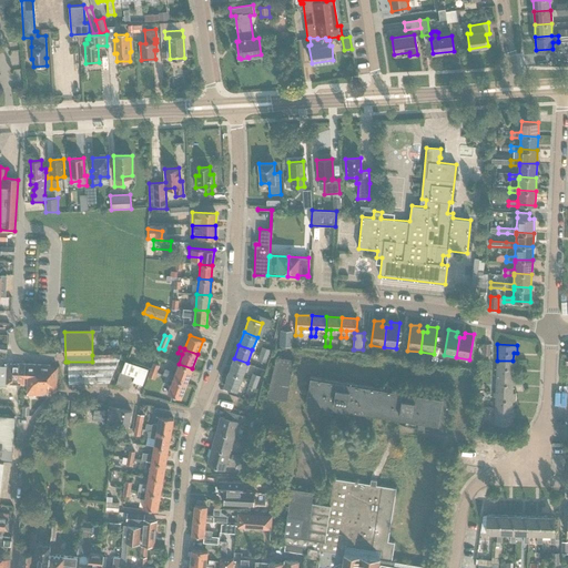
[(260,353),(269,356),(271,350),(263,347),(260,353)]
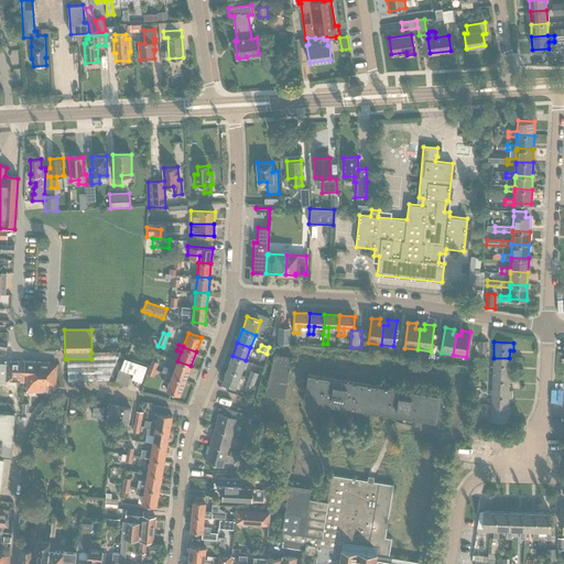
[(267,354),(258,350),(256,357),(263,360),(267,354)]
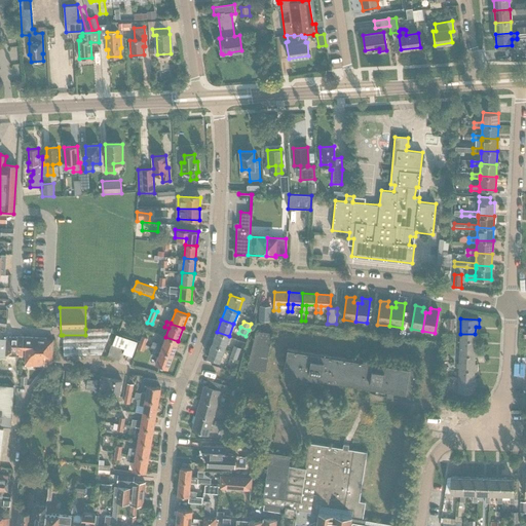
[(85,335),(63,335),(64,355),(101,355),(112,328),(85,329),(85,335)]
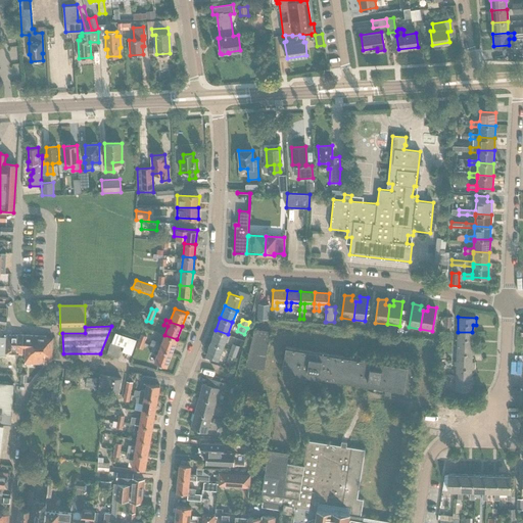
[(223,346),(228,334),(216,330),(210,342),(223,346)]
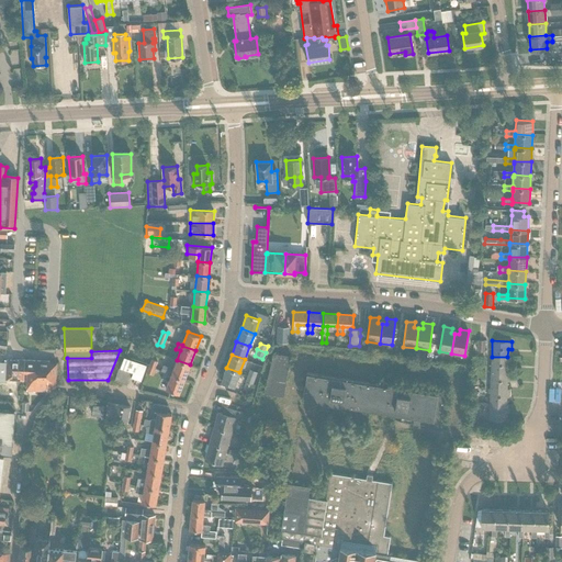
[(124,357),(120,368),(133,372),(131,377),(141,381),(146,366),(124,357)]
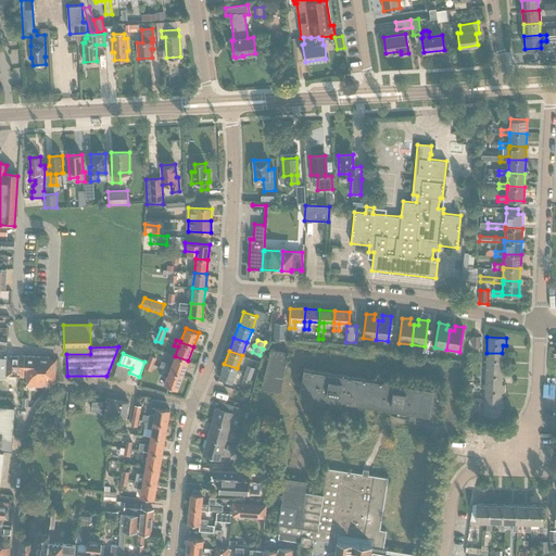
[(502,368),(502,362),(505,362),(506,353),(502,353),(487,353),(485,368),(505,369),(505,368),(502,368)]
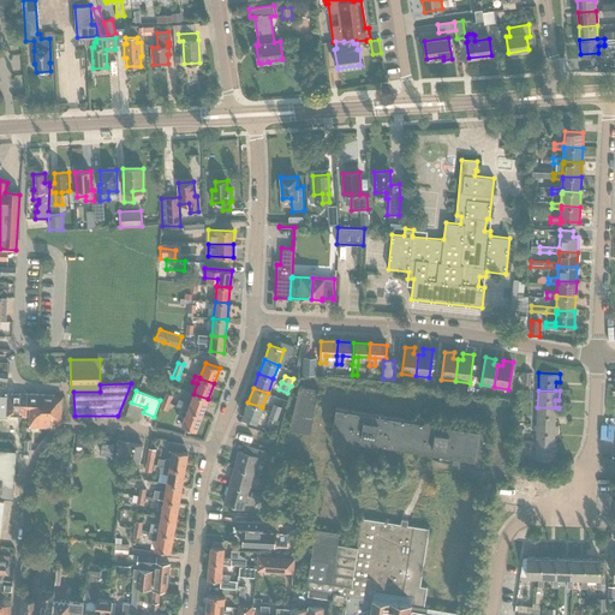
[(172,395),(166,393),(160,407),(167,410),(172,395)]
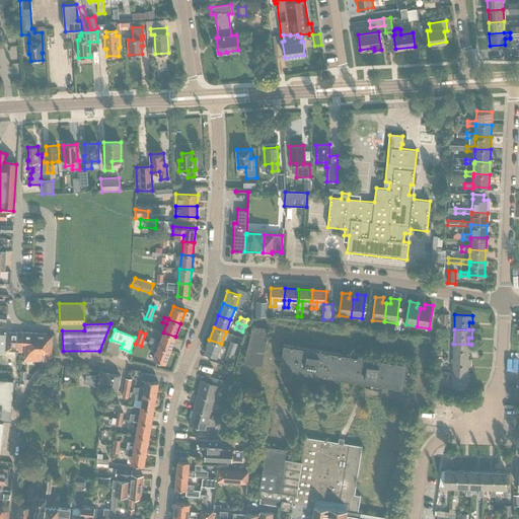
[(0,352),(6,352),(6,351),(16,351),(16,346),(21,346),(22,332),(6,332),(6,335),(0,334),(0,352)]
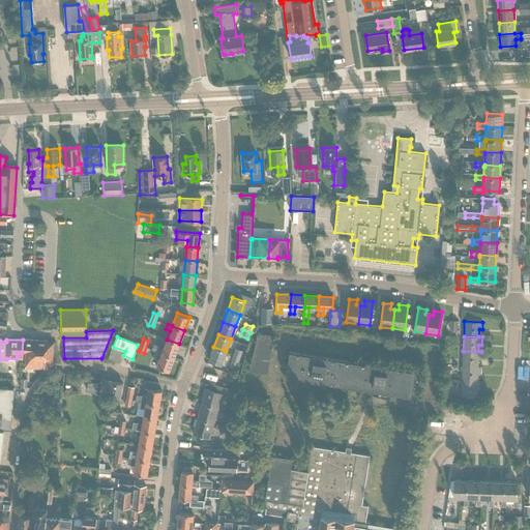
[(25,369),(45,369),(45,363),(49,363),(53,362),(54,343),(48,342),(47,341),(23,340),(22,353),(25,353),(25,369)]
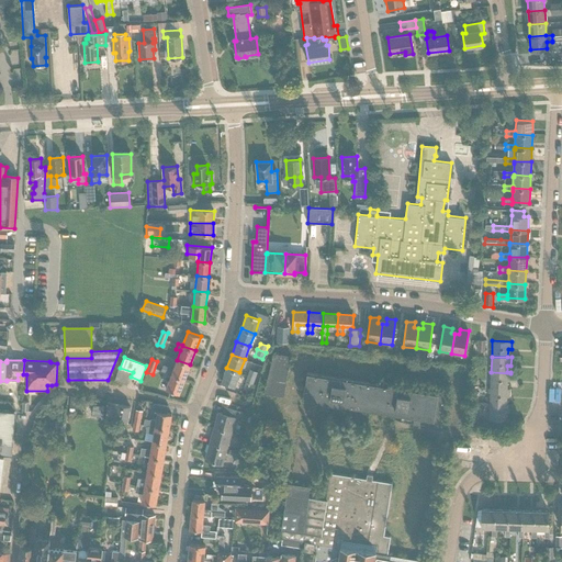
[(160,370),(171,374),(184,379),(190,364),(177,360),(173,368),(163,364),(160,370)]
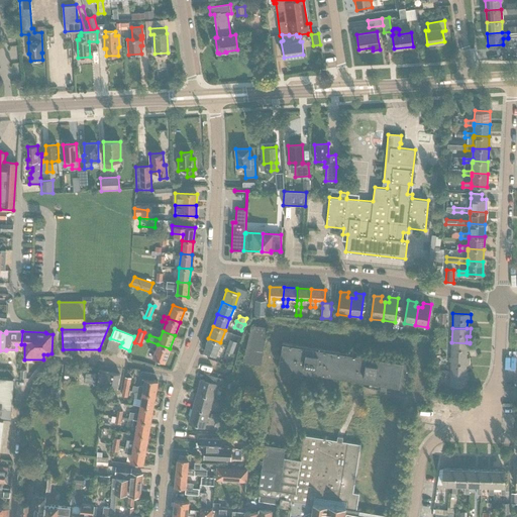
[(208,338),(204,350),(216,354),(220,342),(208,338)]
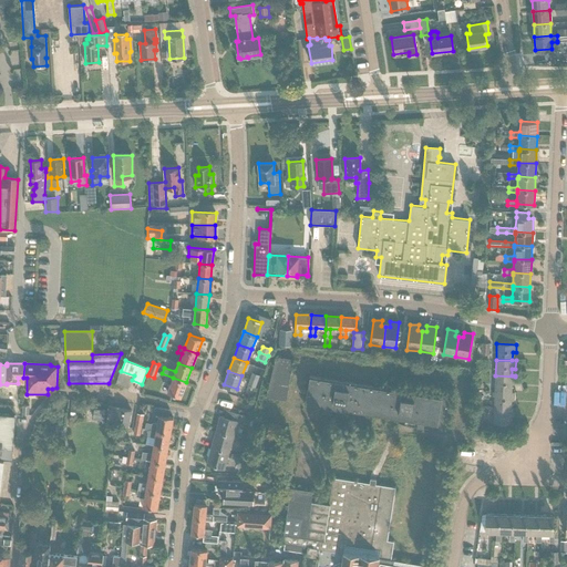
[(120,372),(116,384),(129,388),(133,377),(120,372)]
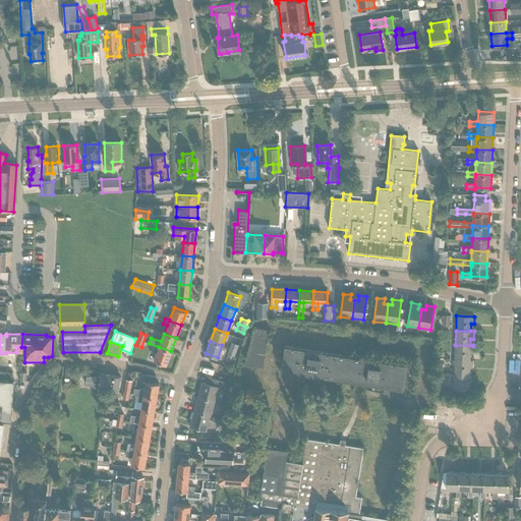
[(239,345),(232,342),(229,348),(237,351),(239,345)]
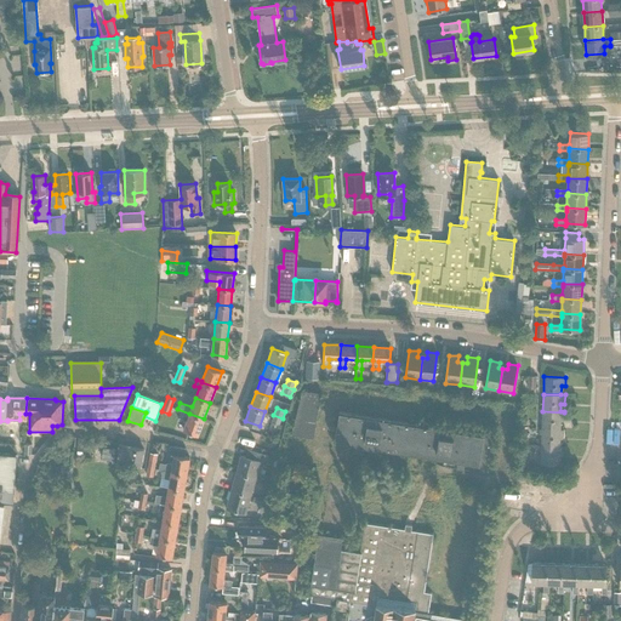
[(389,422),(354,417),(355,415),(336,412),(336,415),(302,410),(296,446),(314,449),(314,450),(331,453),(328,482),(309,479),(292,477),(288,514),(323,518),(322,520),(341,523),(341,522),(374,525),(374,527),(409,530),(409,533),(427,535),(427,534),(462,537),(466,503),(449,501),(449,500),(432,497),(436,467),(454,469),(454,467),(471,469),(476,434),(442,429),(442,428),(423,425),(422,427),(389,422)]
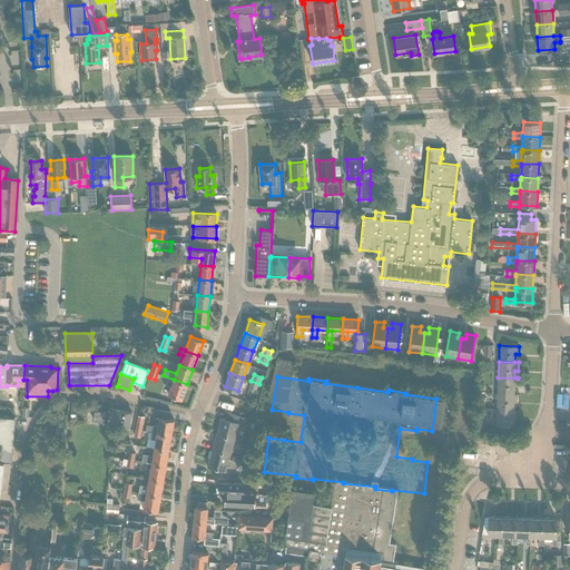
[(518,386),(518,379),(498,377),(497,393),(513,394),(513,386),(518,386)]
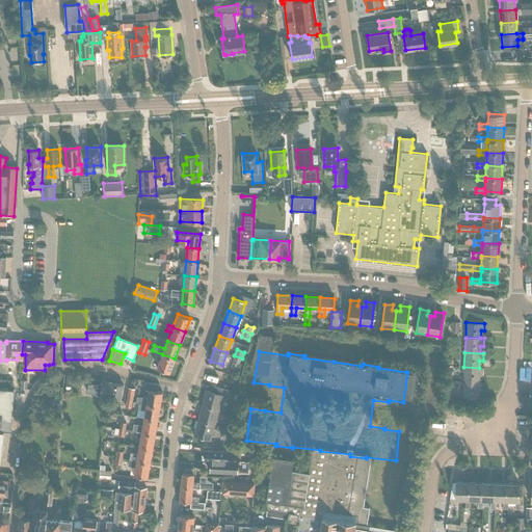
[(175,358),(162,354),(157,368),(156,368),(154,373),(162,375),(164,371),(169,373),(175,358)]
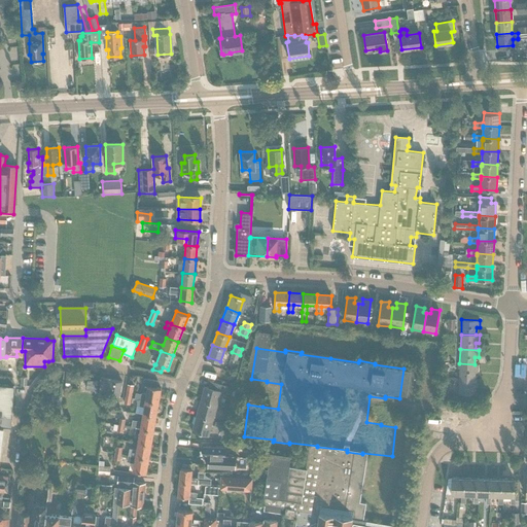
[(230,358),(237,361),(240,355),(232,352),(230,358)]
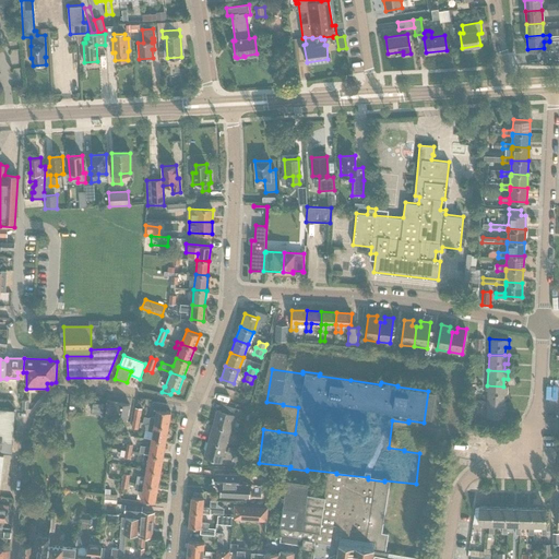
[(507,394),(507,387),(503,387),(487,385),(487,402),(502,402),(503,394),(507,394)]
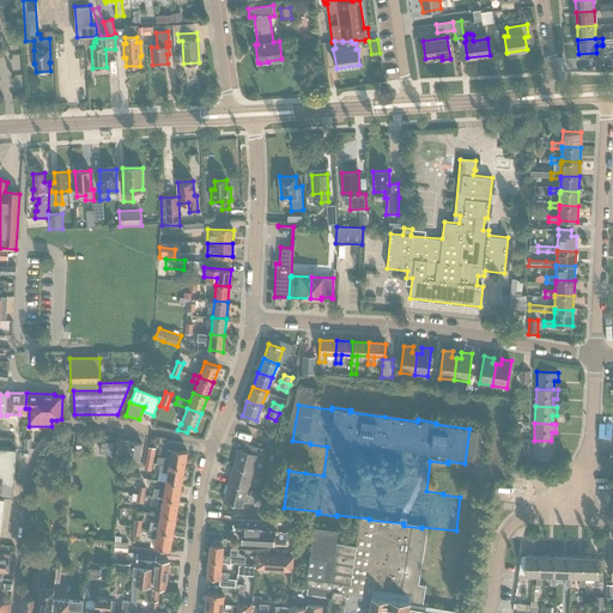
[(141,443),(117,439),(115,456),(139,461),(141,443)]
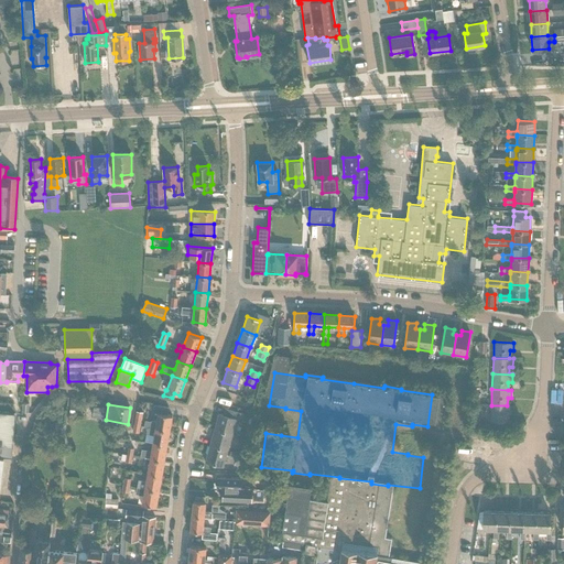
[(170,431),(172,415),(167,414),(169,407),(154,404),(153,412),(158,413),(156,421),(152,420),(152,422),(145,421),(144,426),(155,429),(170,431)]
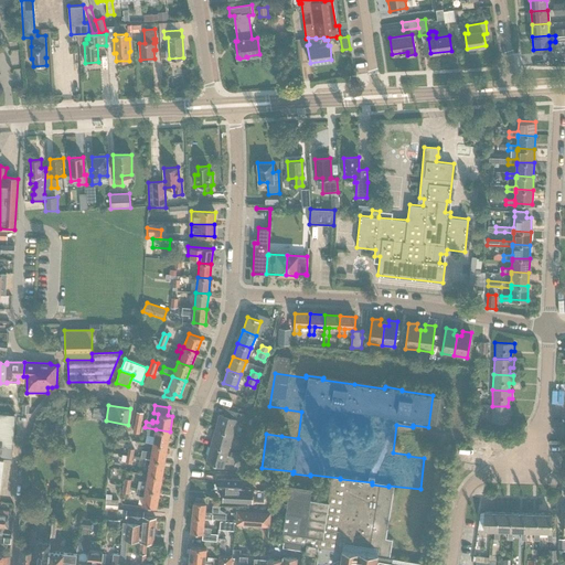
[(507,423),(508,415),(511,415),(512,406),(508,406),(492,406),(491,422),(507,423)]
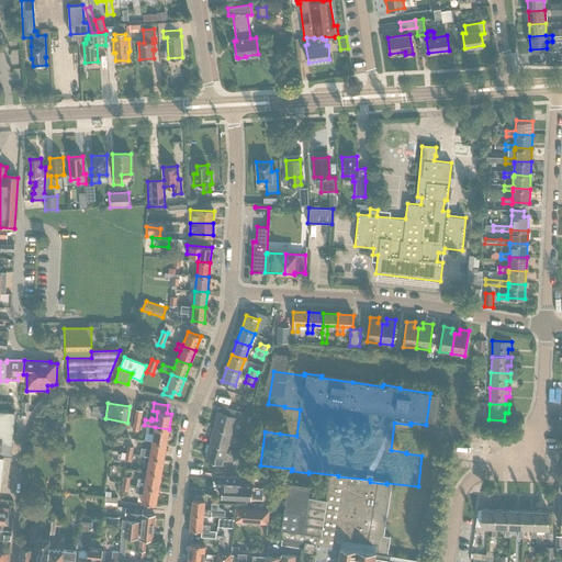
[(213,428),(232,433),(236,417),(217,412),(213,428)]
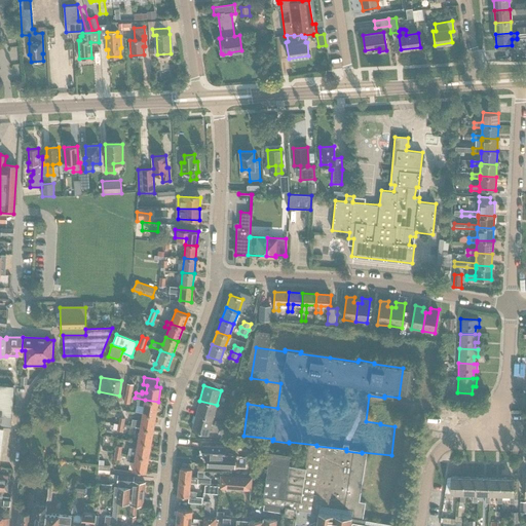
[(143,413),(155,416),(158,402),(145,400),(143,413)]
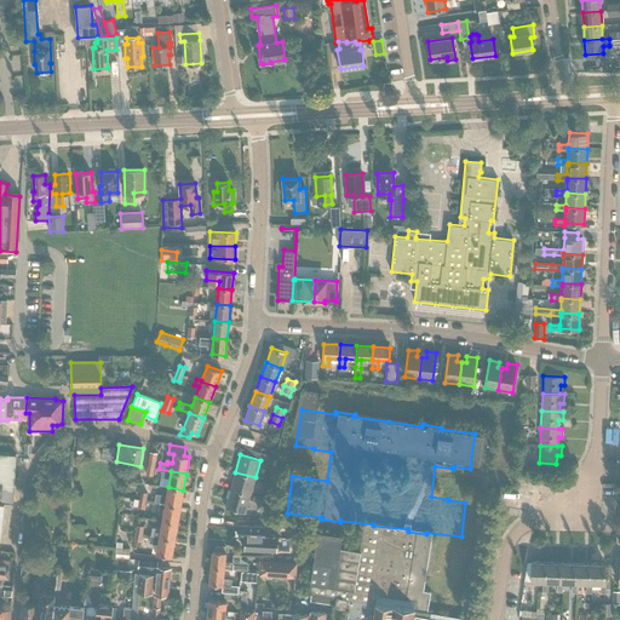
[(235,472),(230,489),(251,495),(256,477),(235,472)]
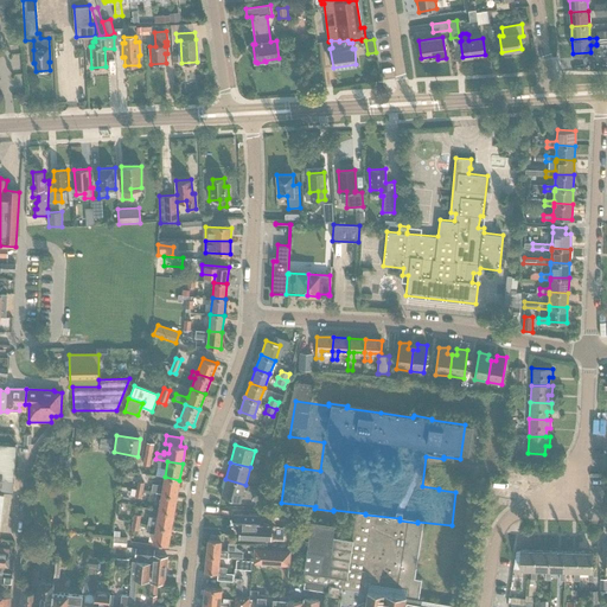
[(161,493),(177,496),(179,480),(165,477),(163,485),(158,484),(157,492),(161,493)]
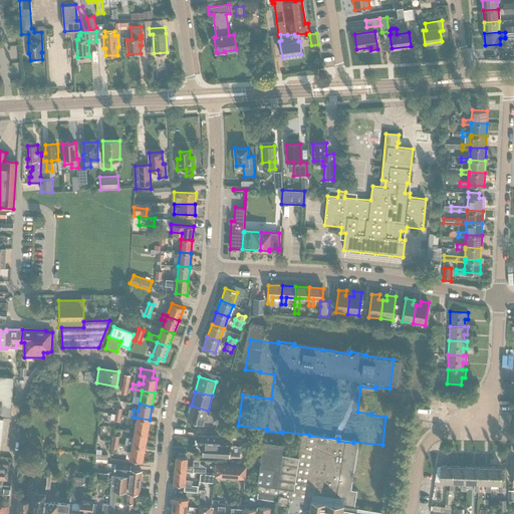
[(230,405),(226,425),(233,427),(237,407),(230,405)]
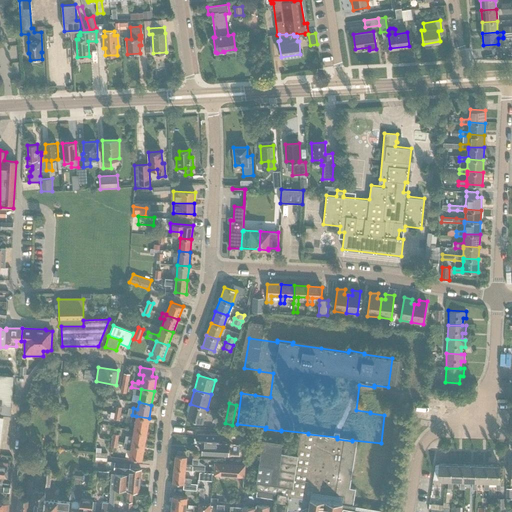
[(203,423),(207,409),(190,404),(186,419),(203,423)]
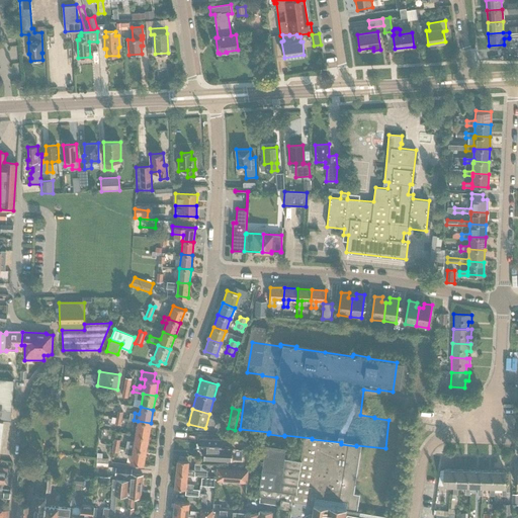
[(0,413),(2,413),(1,418),(10,420),(11,411),(0,410),(0,413)]
